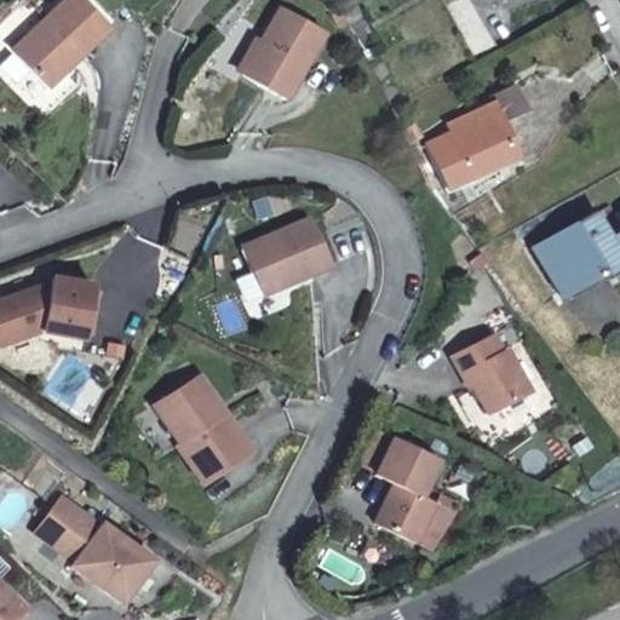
[(107,29),(79,0),(63,0),(11,51),(46,89),(63,72),(64,64),(69,59),(73,62),(107,29)]
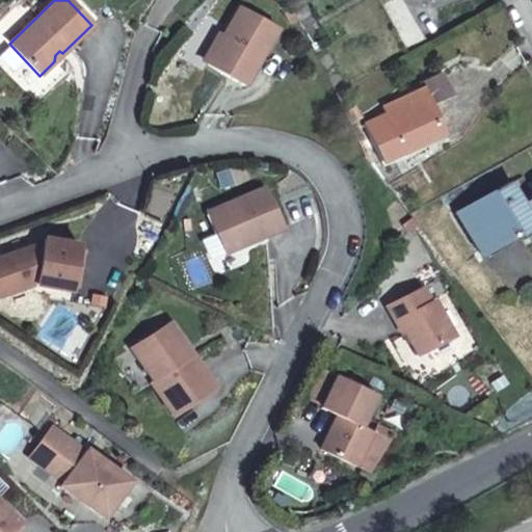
[(239,6),(207,63),(224,73),(244,84),(277,28),(239,6)]
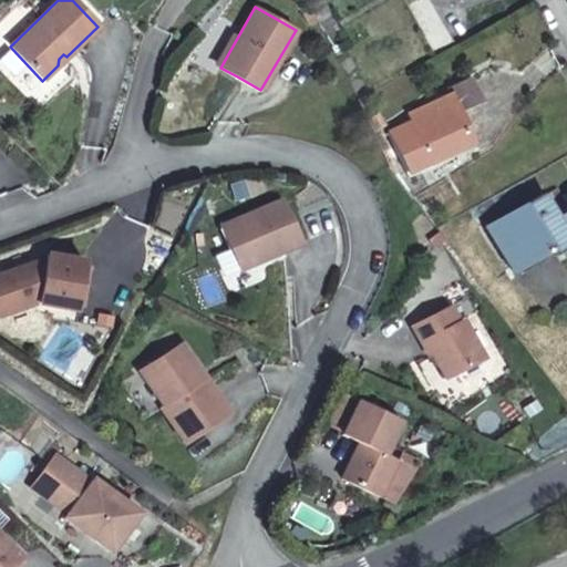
[(477,104),(466,80),(431,96),(437,112),(388,135),(406,173),(467,145),(455,115),(477,104)]
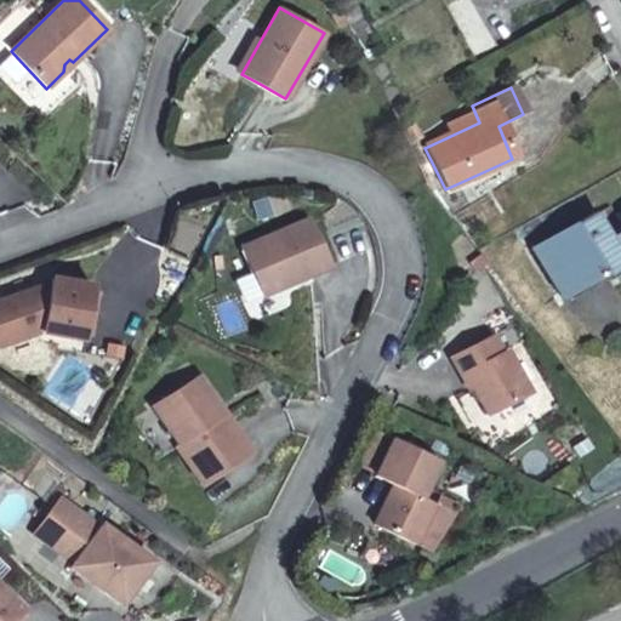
[(594,212),(530,246),(557,295),(591,275),(593,278),(600,273),(603,279),(620,269),(620,229),(609,237),(594,212)]
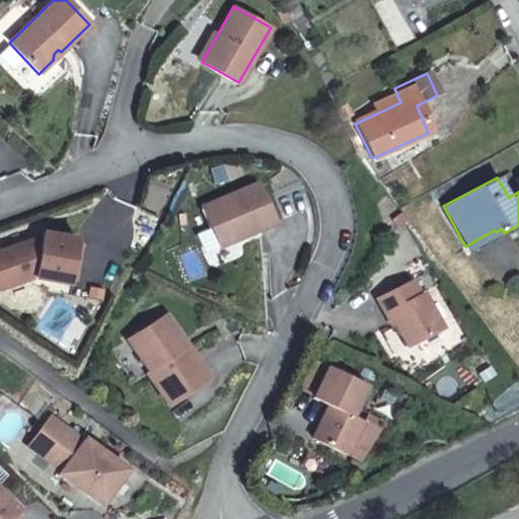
[(258,181),(202,207),(219,245),(235,238),(237,233),(244,230),(245,234),(277,220),(258,181)]
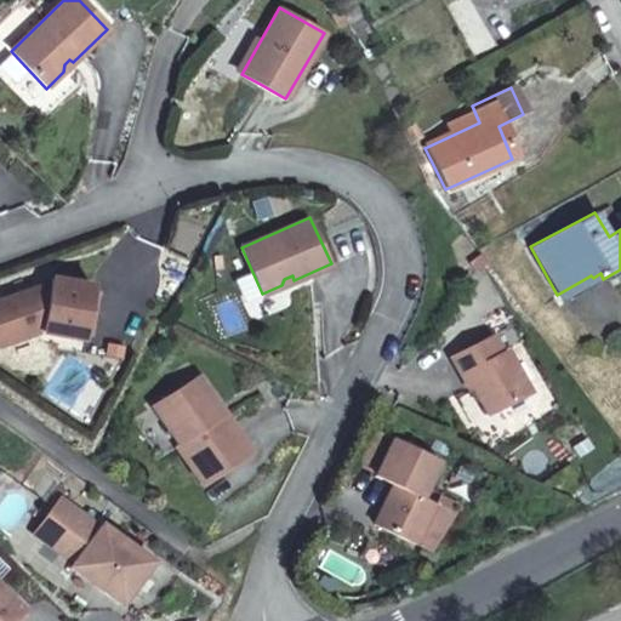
[(85,340),(93,286),(51,279),(50,284),(0,302),(0,347),(28,336),(33,328),(43,324),(41,331),(85,340)]
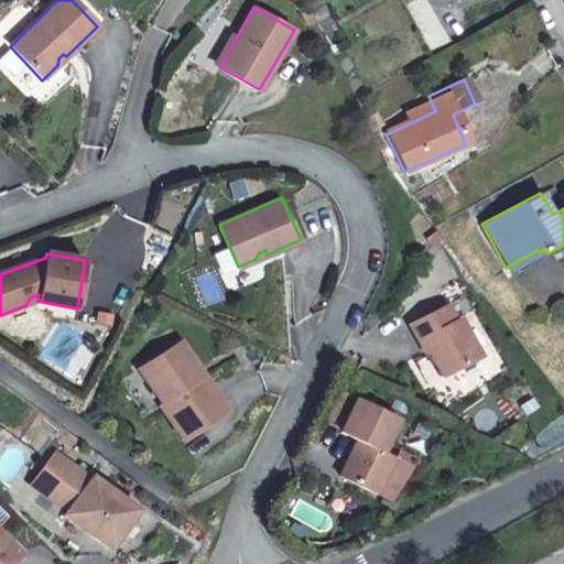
[(455,316),(446,302),(410,322),(418,338),(422,336),(442,372),(478,353),(458,315),(455,316)]
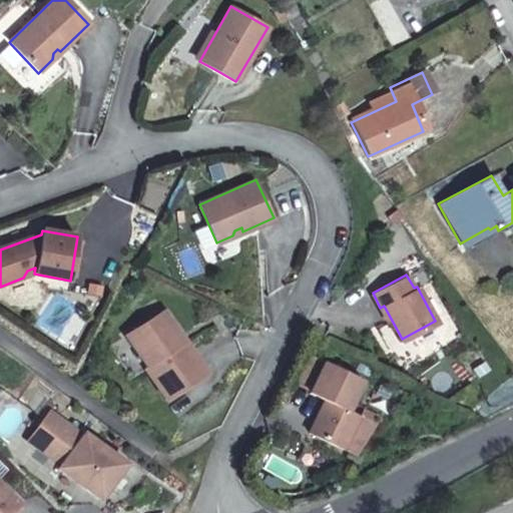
[(153,326),(149,320),(128,335),(149,366),(146,368),(167,400),(208,373),(187,341),(182,344),(177,337),(182,334),(169,315),(153,326)]
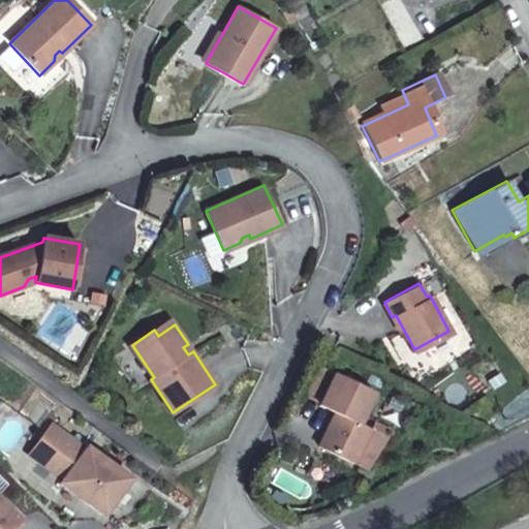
[(308,393),(321,400),(337,371),(322,364),(308,393)]
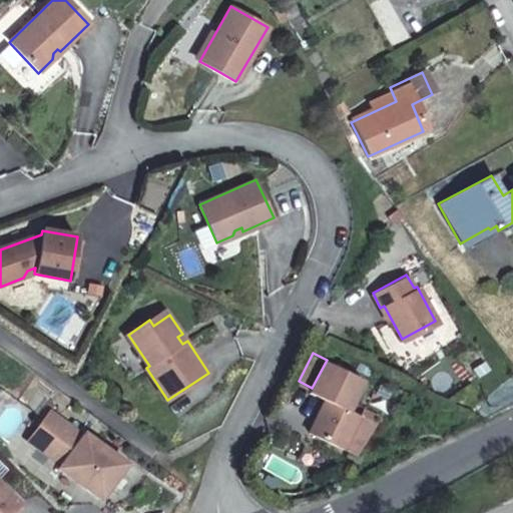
[(327,397),(311,429),(344,447),(361,413),(349,407),(364,377),(327,359),(327,360),(312,388),(312,389),(327,397)]
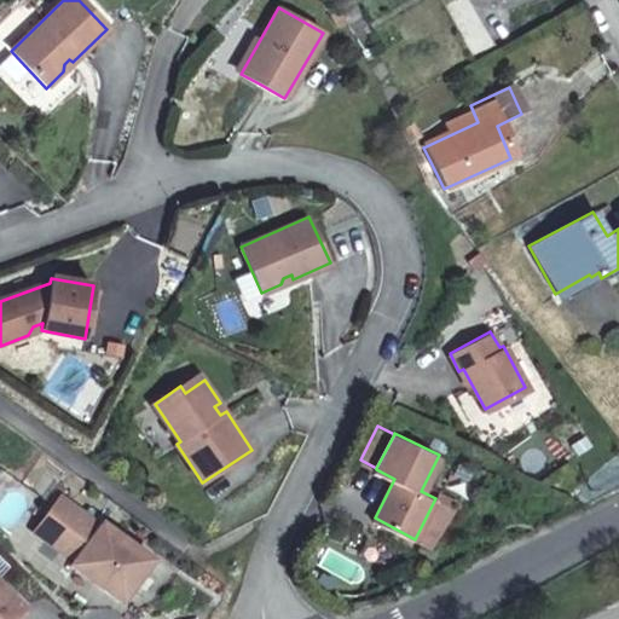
[(25,474),(16,493),(34,503),(44,484),(25,474)]
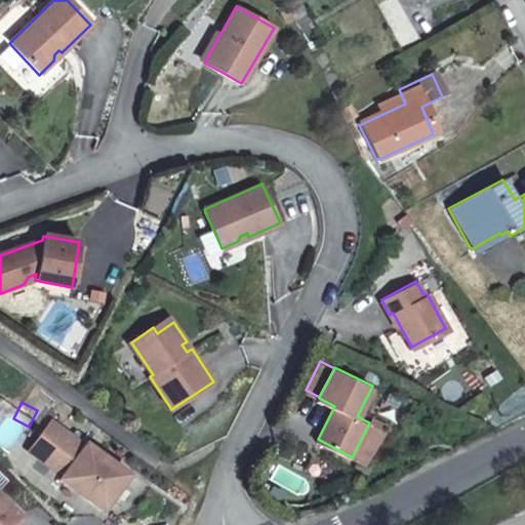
[(372,416),(369,422),(352,457),(364,463),(388,425),(372,416)]
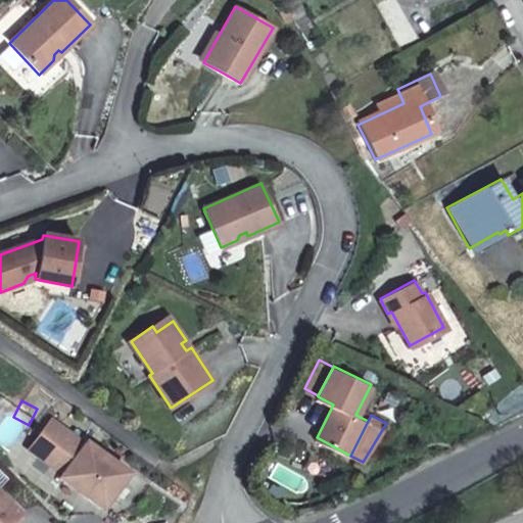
[(100,457),(93,452),(60,426),(38,457),(62,475),(64,476),(67,474),(70,477),(66,483),(106,514),(107,515),(135,480),(104,457),(102,455),(100,457)]
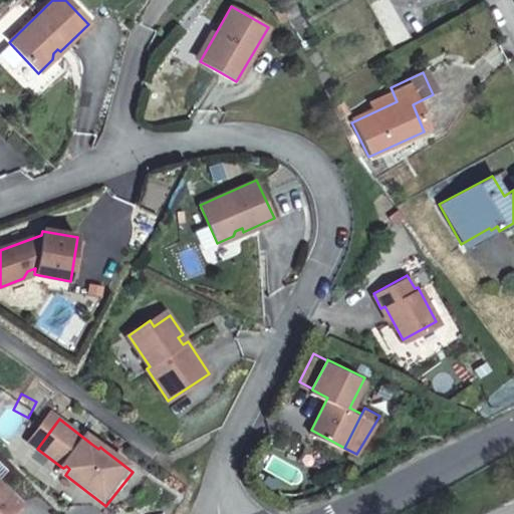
[(0,513),(22,513),(30,508),(0,475),(0,513)]
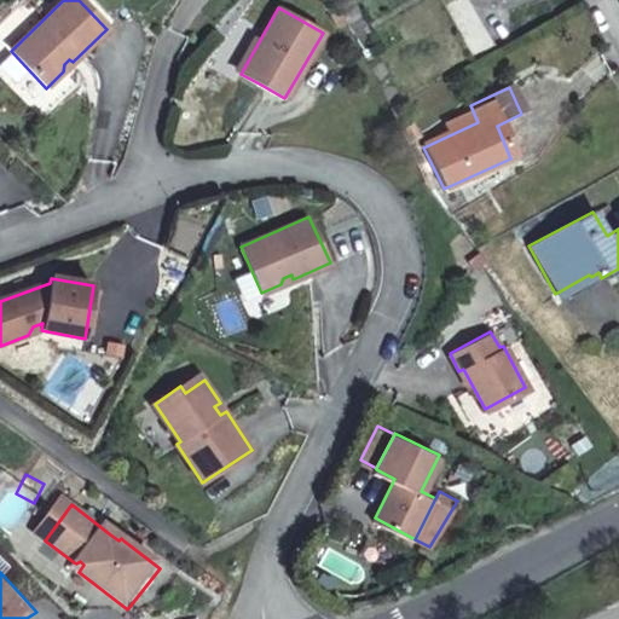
All buildings are outlined.
